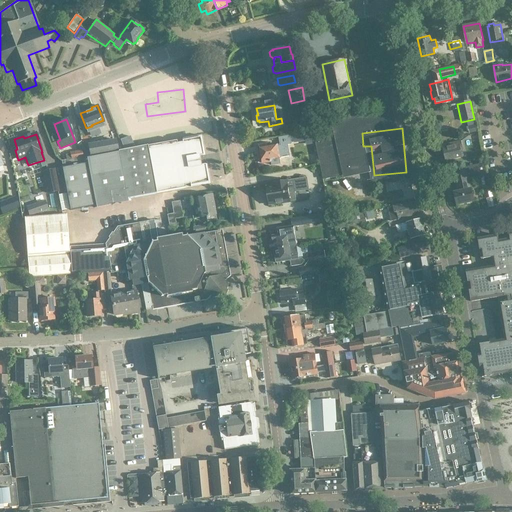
[(312,145),(310,134),(303,135),(305,142),(305,146),(312,145)]
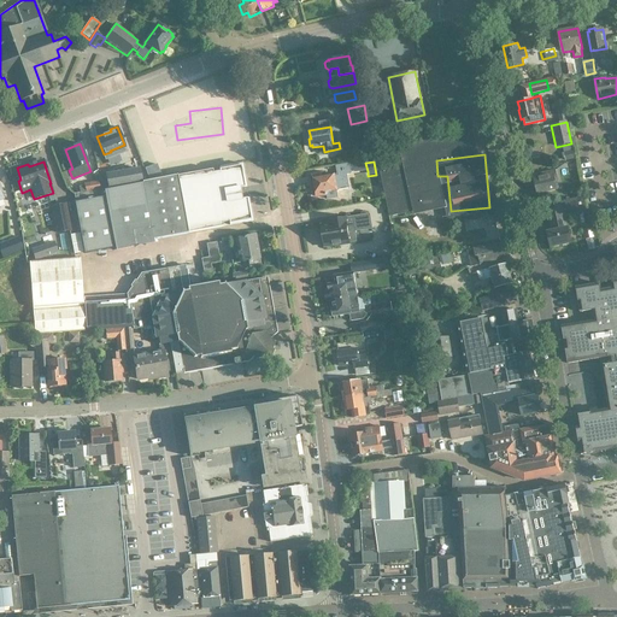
[(157,164),(145,168),(150,180),(160,175),(157,164)]
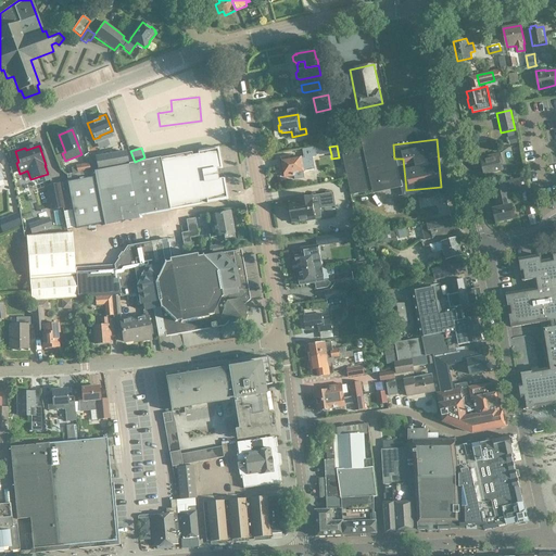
[(160,159),(171,210),(201,204),(200,201),(206,200),(206,203),(227,199),(224,178),(217,179),(215,169),(222,168),(218,148),(198,151),(198,154),(192,155),(191,152),(160,159)]
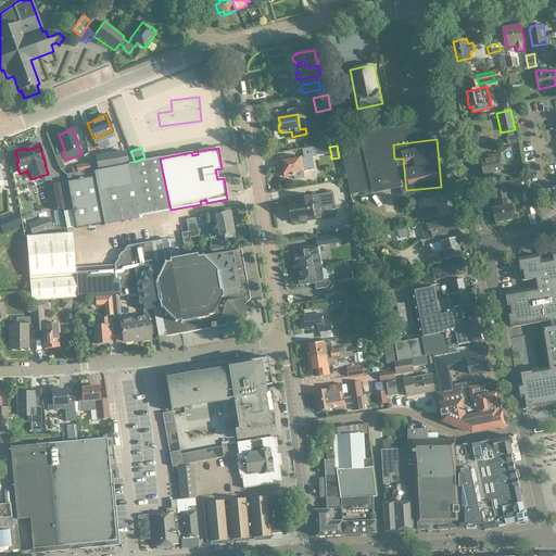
[(285,175),(285,177),(293,176),(294,180),(304,178),(303,172),(314,169),(312,158),(316,156),(315,148),(302,150),(304,158),(301,159),(301,158),(291,160),(290,156),(281,159),(282,167),(281,168),(282,176),(285,175)]
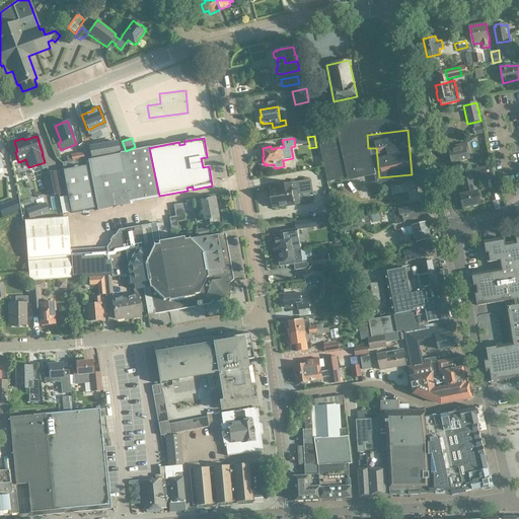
[(118,142),(88,147),(89,157),(119,152),(118,142)]
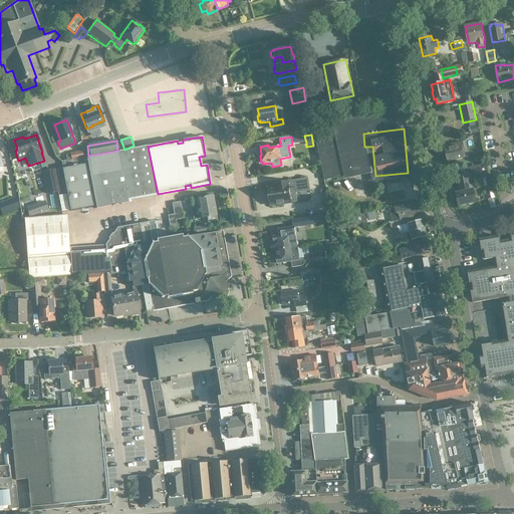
[(463,142),(445,146),(448,161),(463,158),(461,152),(464,151),(463,142)]
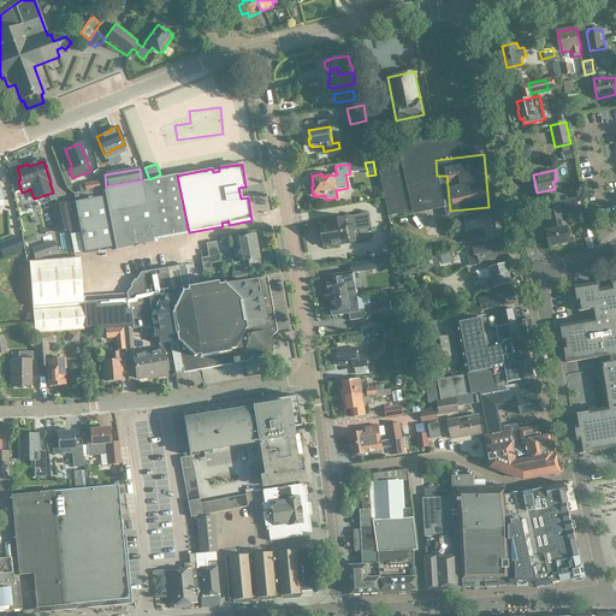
[(154,240),(189,232),(177,176),(99,191),(100,197),(73,202),(84,254),(113,248),(113,250),(154,242),(154,240)]
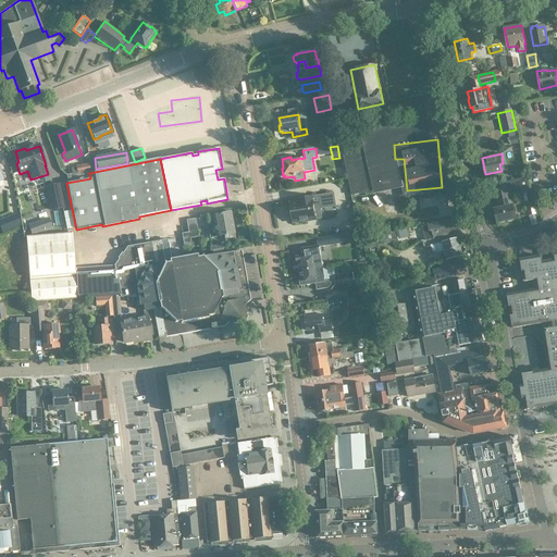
[(89,164),(77,166),(78,173),(90,171),(89,164)]
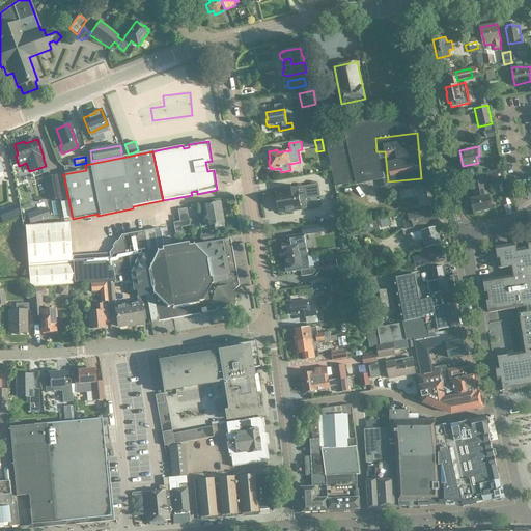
[(471,184),(471,183),(473,192),(486,189),(486,187),(505,183),(502,169),(469,176),(471,184)]
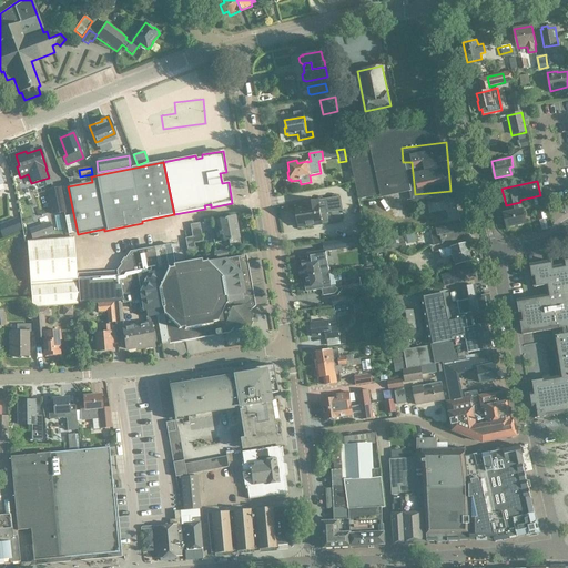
[(60,189),(48,191),(53,215),(64,213),(60,189)]
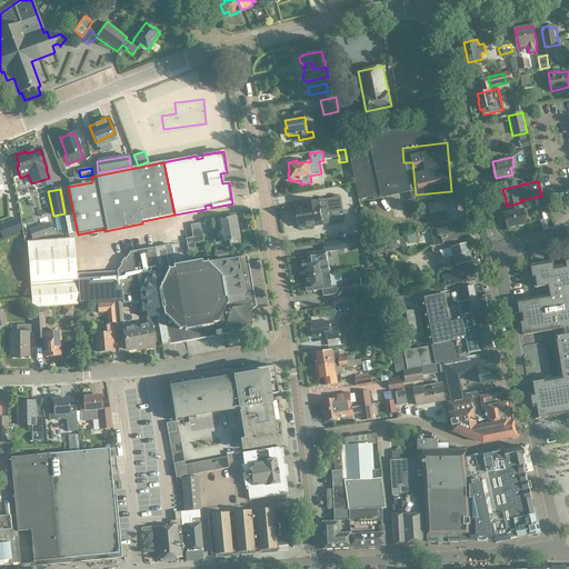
[(328,220),(327,213),(342,210),(340,197),(319,201),(319,200),(305,202),(306,207),(296,208),(299,227),(322,223),(322,221),(328,220)]
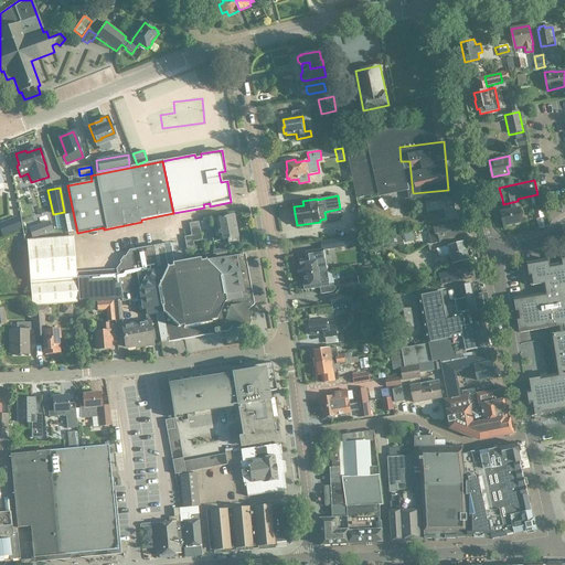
[(518,201),(503,204),(505,212),(501,213),(504,226),(523,222),(521,209),(520,209),(518,201)]
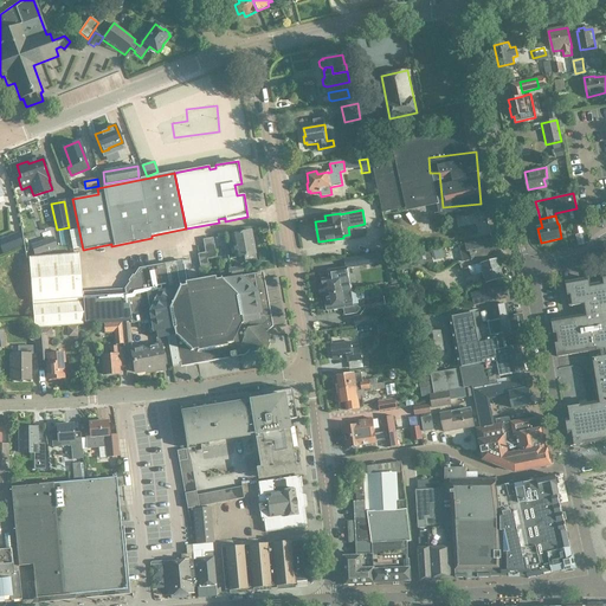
[(579,219),(572,220),(574,234),(582,233),(579,219)]
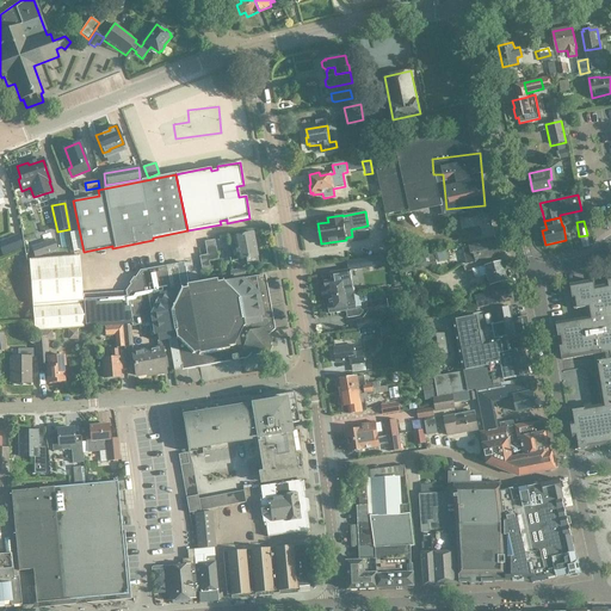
[(253,233),(233,236),(234,244),(232,245),(232,244),(228,245),(229,251),(230,261),(246,259),(247,263),(257,261),(257,257),(253,233)]
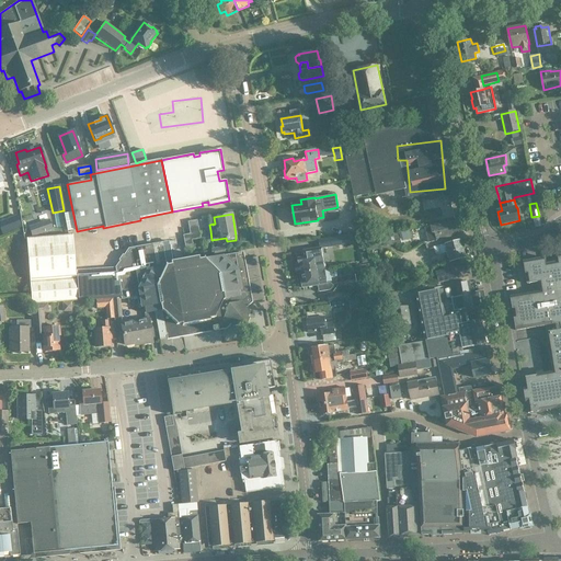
[(195,222),(195,227),(204,227),(203,215),(184,215),(185,222),(195,222)]
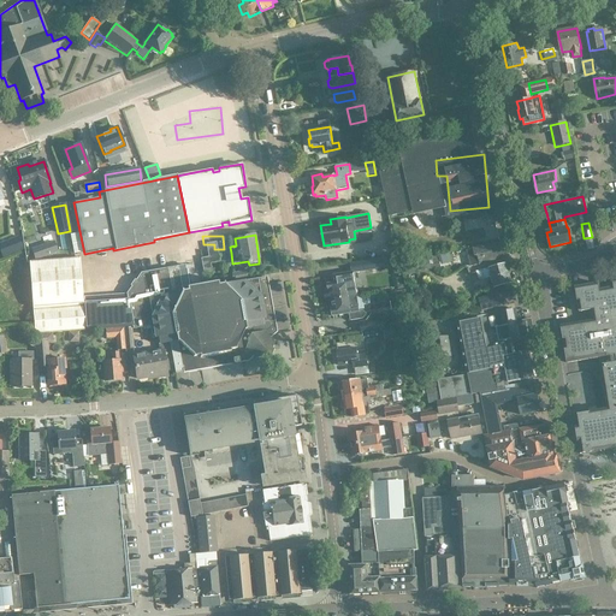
[(24,250),(18,237),(6,242),(11,255),(24,250)]
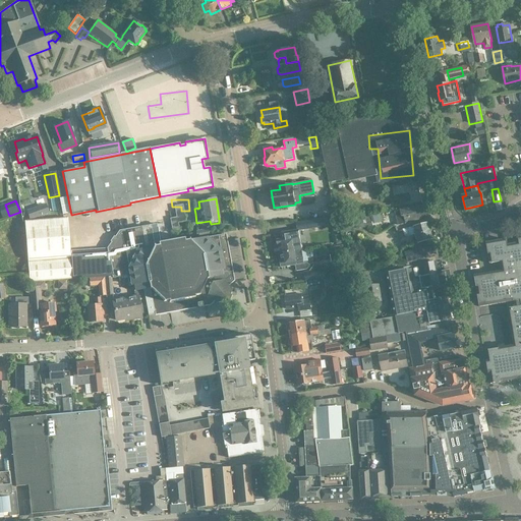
[(44,214),(41,205),(26,210),(30,219),(44,214)]
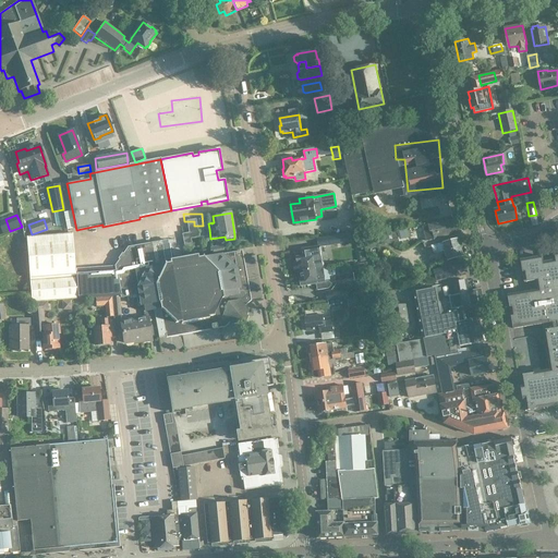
[(455,219),(424,227),(427,241),(446,237),(446,235),(458,233),(455,219)]
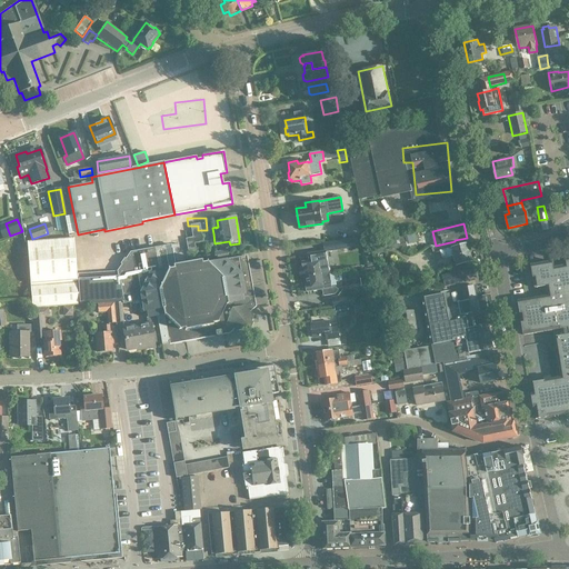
[(416,233),(397,238),(400,249),(407,247),(407,245),(418,242),(416,233)]
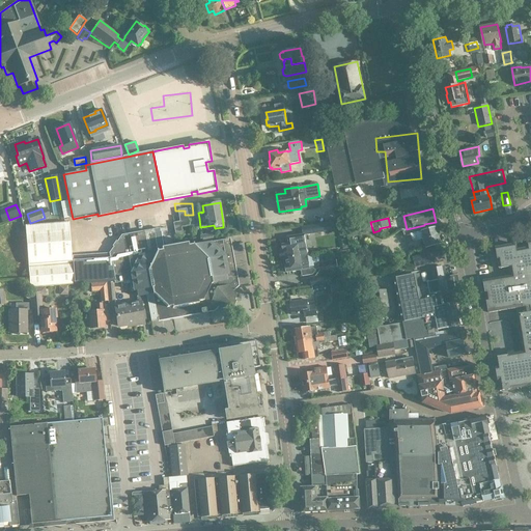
[(304,234),(304,235),(325,232),(343,229),(342,221),(323,224),(303,227),(304,234)]
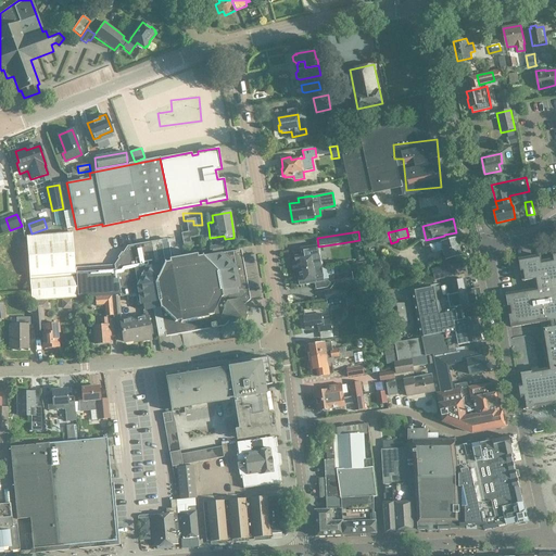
[(390,243),(391,243),(388,232),(364,237),(366,249),(375,247),(375,245),(390,243)]
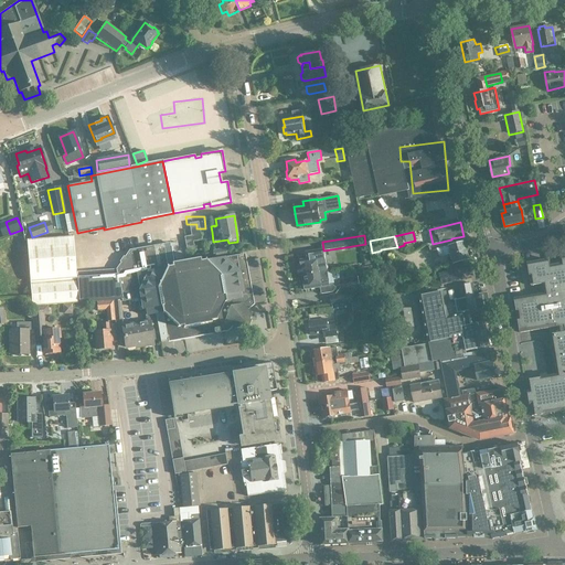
[(33,307),(110,300),(108,278),(77,280),(74,237),(28,241),(33,307)]
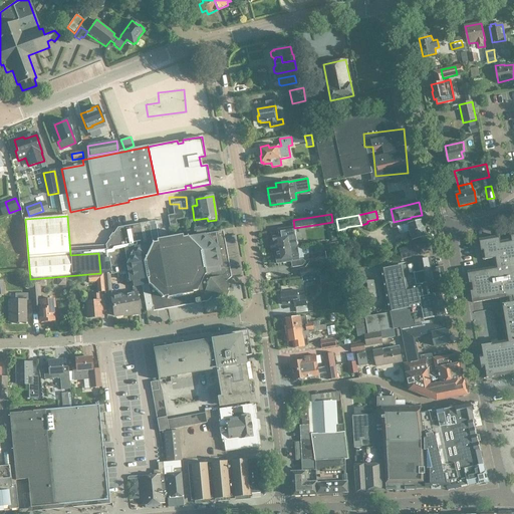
[(409,224),(413,237),(412,237),(412,238),(408,239),(409,247),(400,249),(402,259),(421,255),(419,245),(424,244),(422,238),(427,236),(423,221),(409,224)]
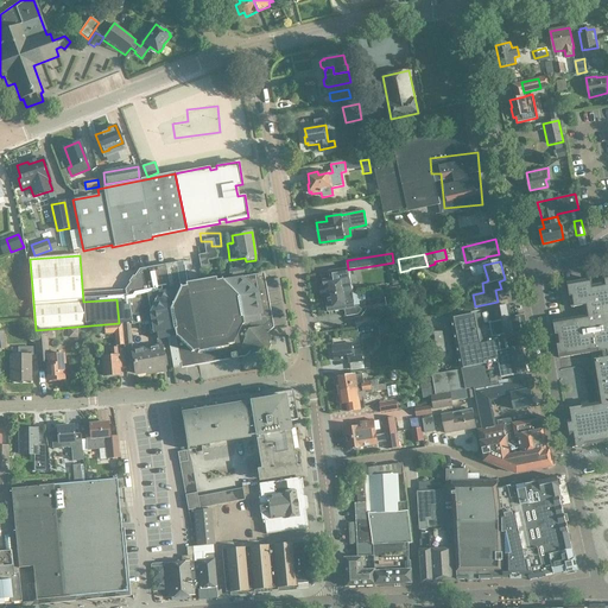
[(168,341),(172,365),(172,367),(229,358),(229,360),(235,359),(234,356),(266,350),(272,337),(268,333),(273,328),(268,323),(271,321),(263,272),(221,280),(221,278),(220,278),(220,280),(215,280),(215,278),(184,284),(184,286),(181,287),(179,286),(178,286),(175,263),(138,268),(125,289),(125,296),(120,297),(122,317),(128,316),(130,325),(146,322),(149,335),(156,334),(157,342),(168,341)]
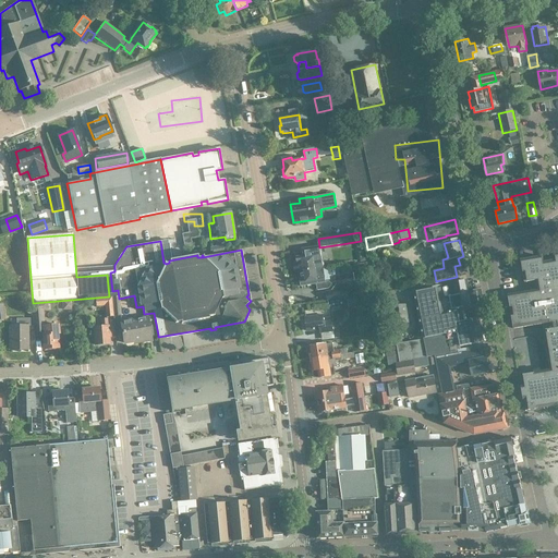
[(223,252),(222,245),(209,247),(210,254),(223,252)]
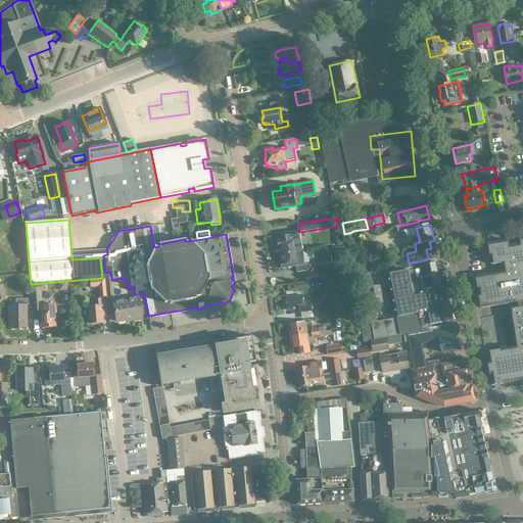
[(280,246),(281,254),(302,251),(299,232),(299,231),(283,234),(284,240),(278,241),(279,247),(280,246)]
